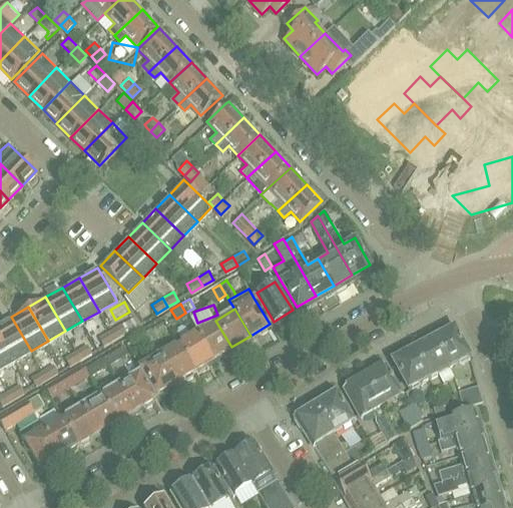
[(11,317),(0,323),(0,336),(14,360),(31,351),(11,317)]
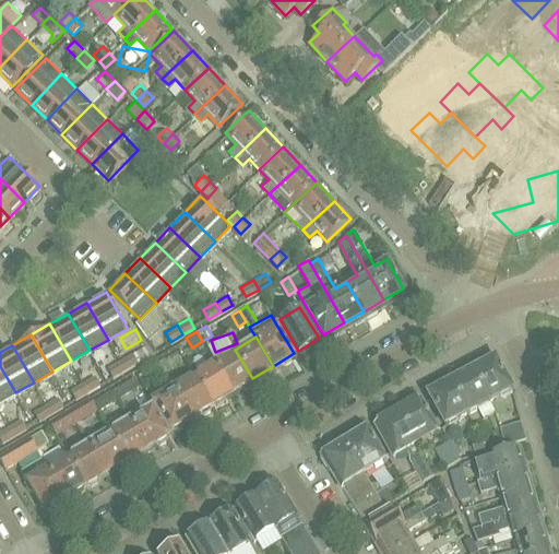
[(235,350),(214,362),(232,391),(252,378),(235,350)]
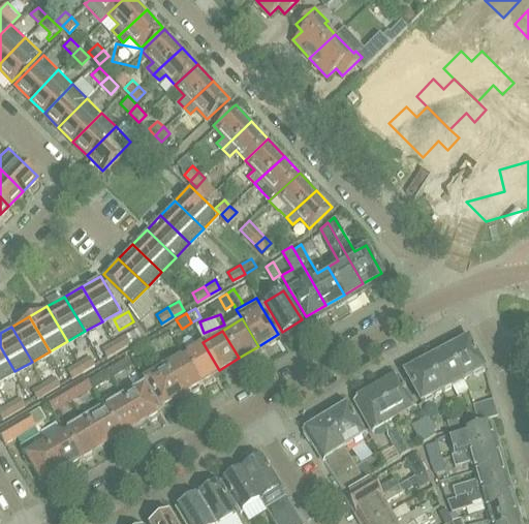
[(124,333),(113,340),(118,348),(130,342),(124,333)]
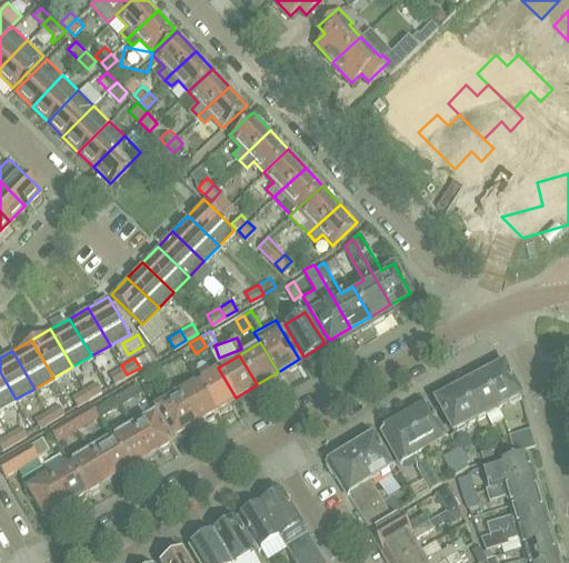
[(168,360),(160,365),(167,376),(176,372),(168,360)]
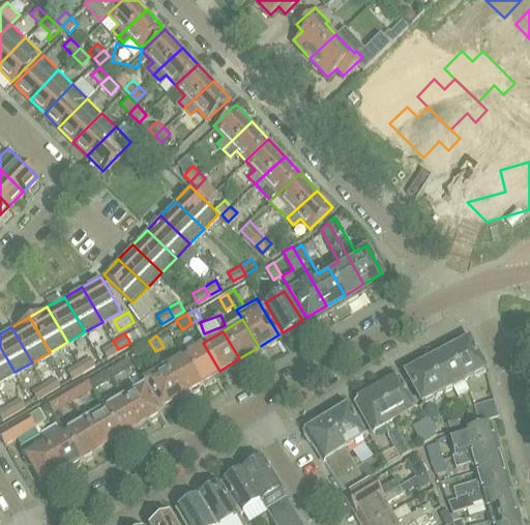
[(463,378),(483,367),(468,338),(447,349),(463,378)]
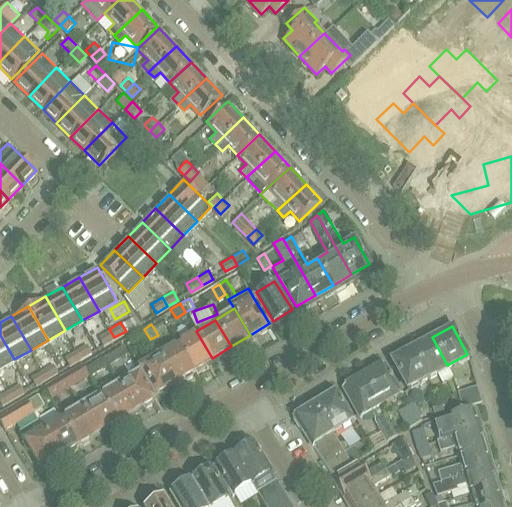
[(98,335),(103,343),(114,337),(109,329),(98,335)]
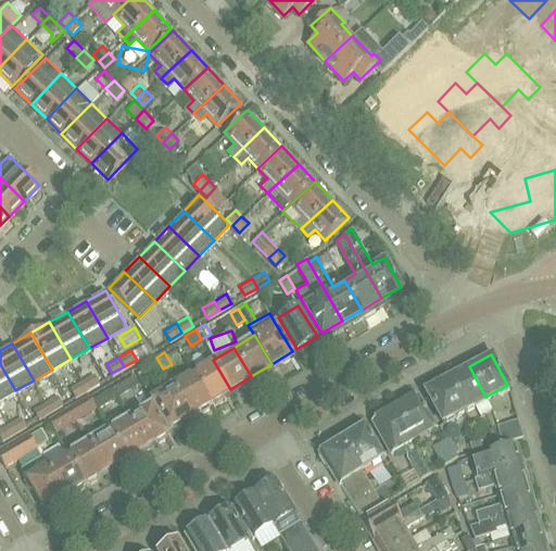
[(156,358),(149,362),(156,374),(163,368),(156,358)]
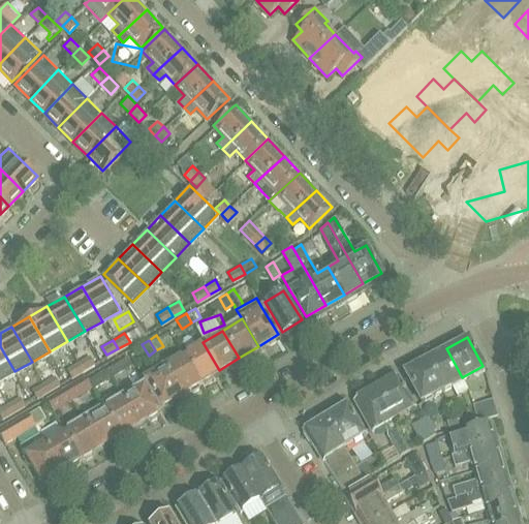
[(203,342),(184,355),(200,381),(219,370),(203,342)]
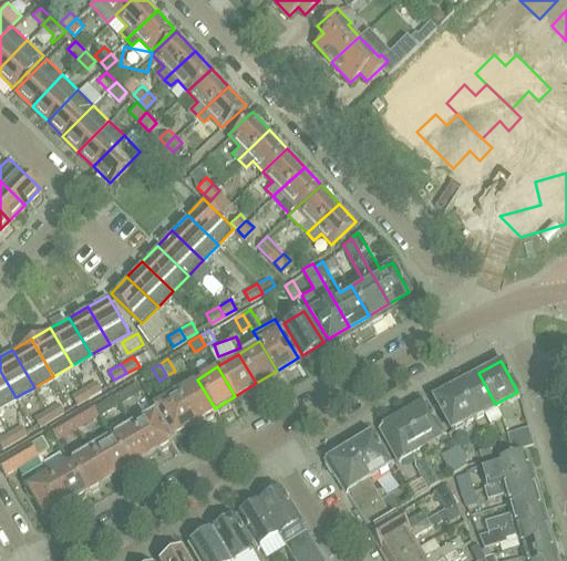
[(0,371),(0,406),(16,397),(0,371)]
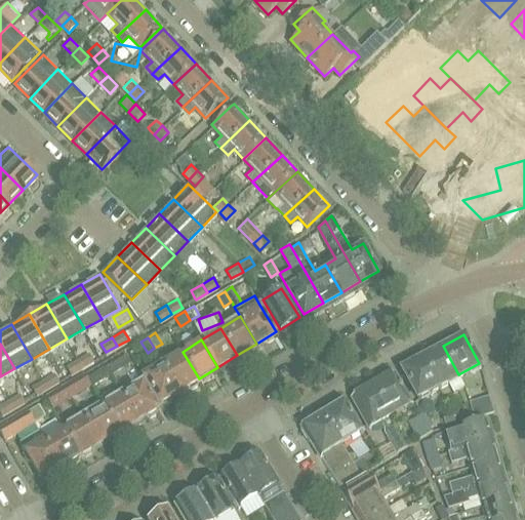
[(465,385),(458,374),(443,346),(421,357),(438,386),(447,381),(453,391),(465,385)]
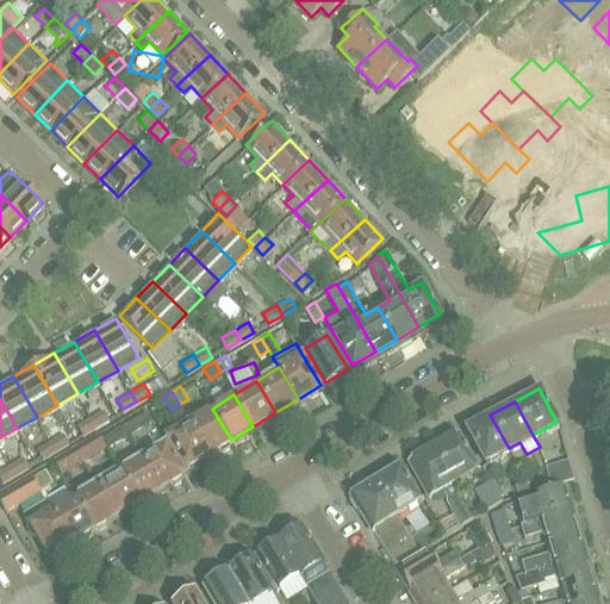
[(112,423),(109,417),(103,408),(91,416),(95,425),(99,431),(112,423)]
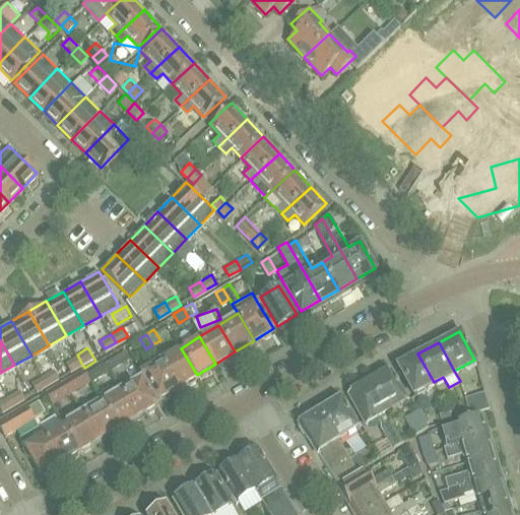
[(181,348),(161,360),(178,386),(197,375),(181,348)]
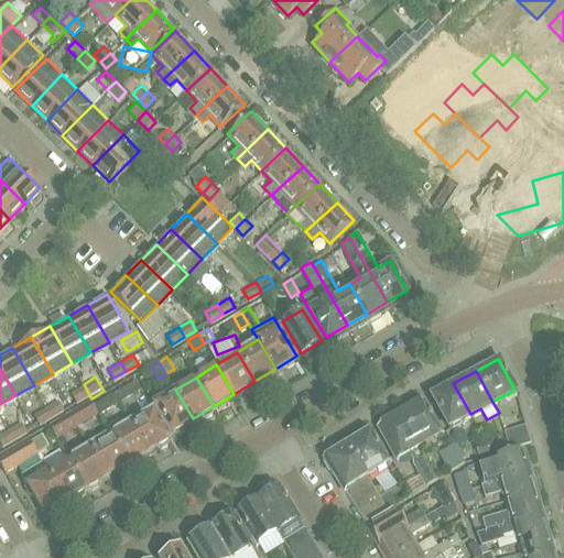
[(432,395),(448,425),(470,414),(453,383),(432,395)]
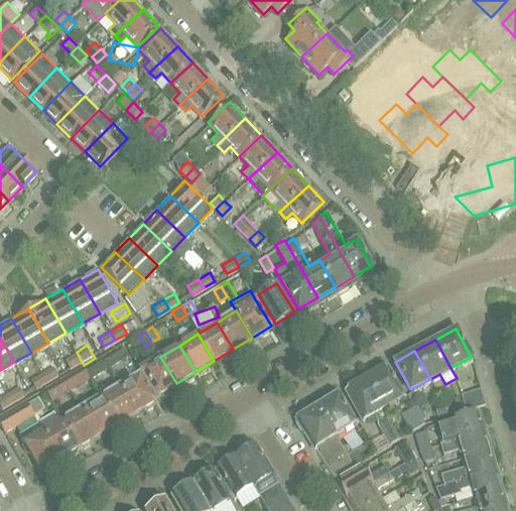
[(65,359),(70,367),(81,360),(77,352),(65,359)]
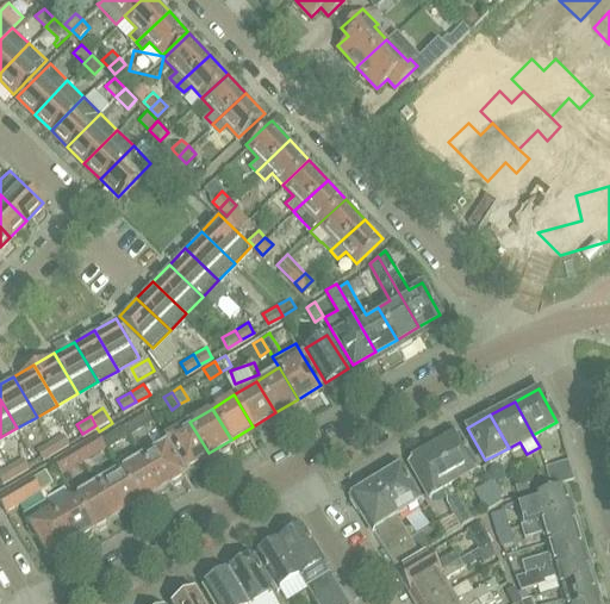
[(190,422),(166,436),(185,467),(209,453),(190,422)]
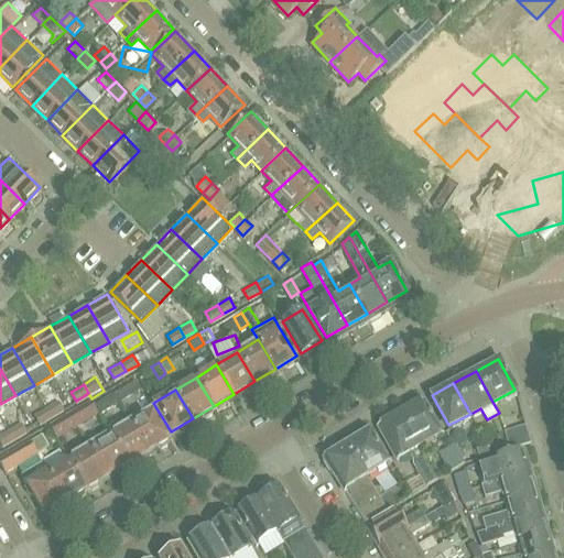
[(118,401),(112,391),(93,403),(98,412),(118,401)]
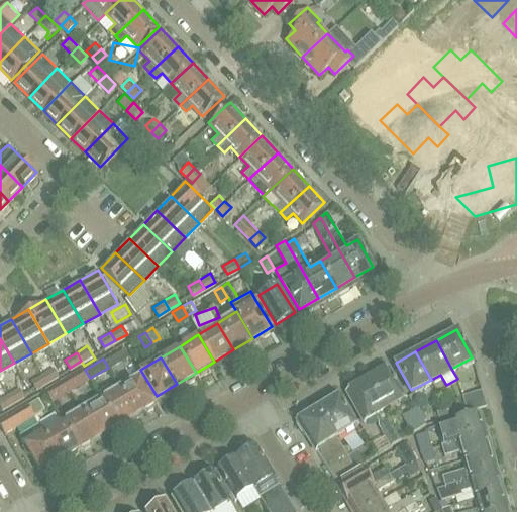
[(47,381),(59,375),(54,366),(42,373),(47,381)]
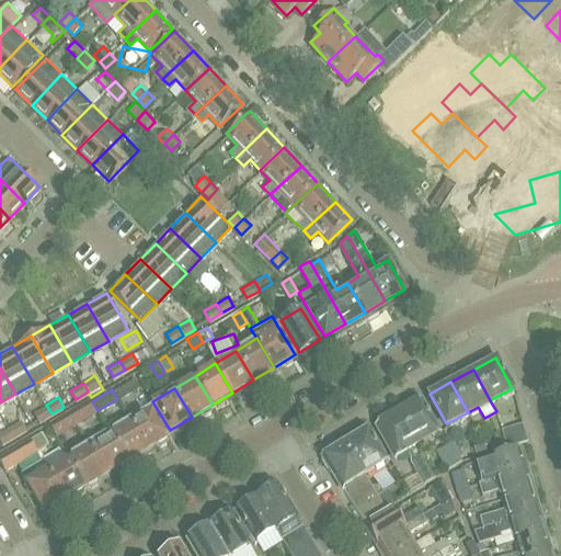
[(416,443),(416,442),(438,430),(421,399),(398,411),(416,443)]
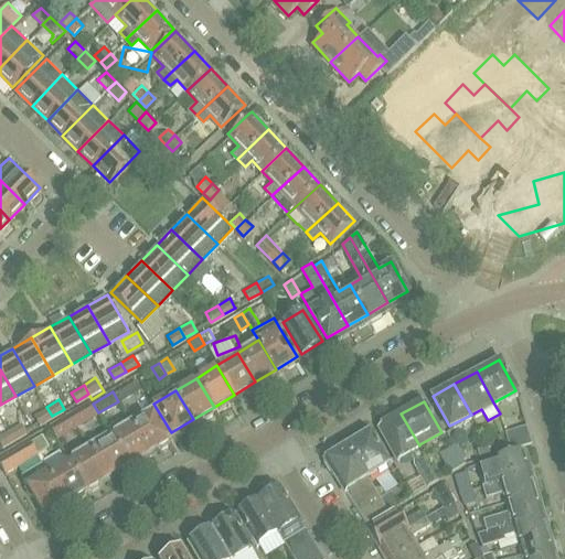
[(78,406),(68,411),(74,420),(84,415),(78,406)]
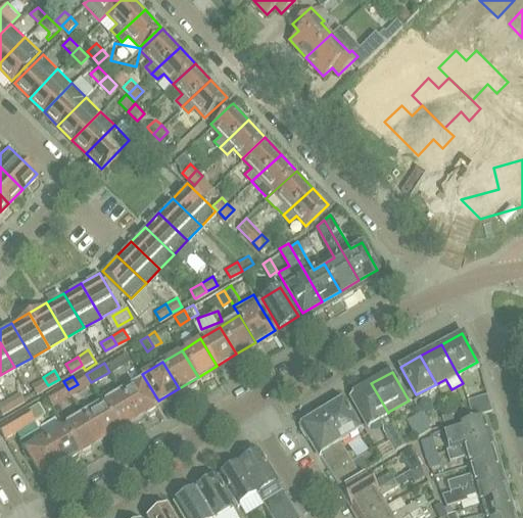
[(36,392),(48,385),(43,377),(31,384),(36,392)]
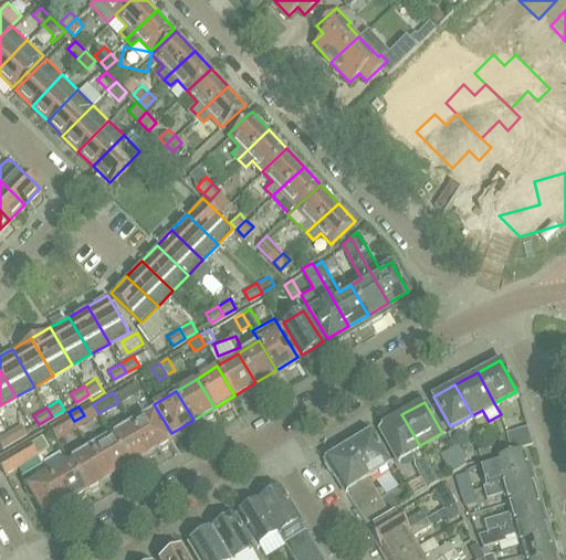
[(170,440),(152,409),(130,421),(148,452),(170,440)]
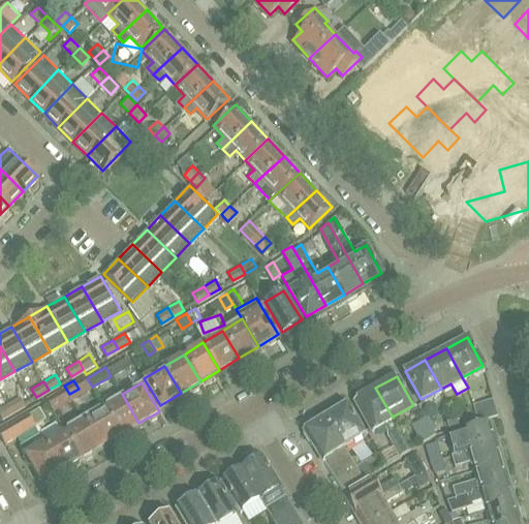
[(64,386),(54,392),(59,400),(69,394),(64,386)]
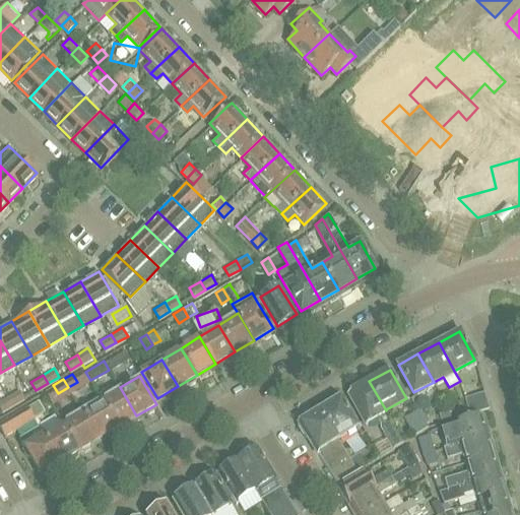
[(380,427),(392,447),(403,440),(399,433),(386,409),(386,410),(369,381),(348,392),(365,422),(377,415),(380,422),(380,427)]
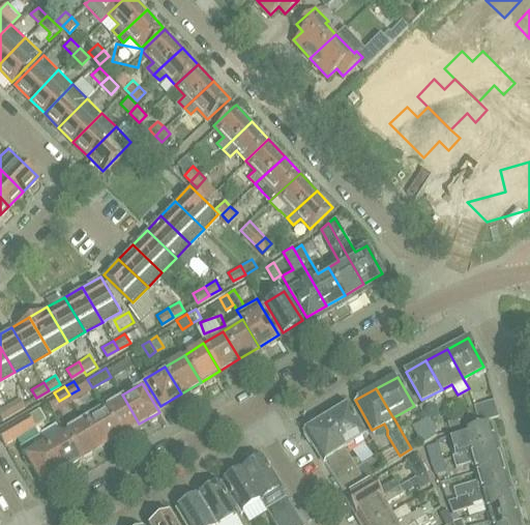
[(122,395),(102,406),(120,435),(139,424),(122,395)]
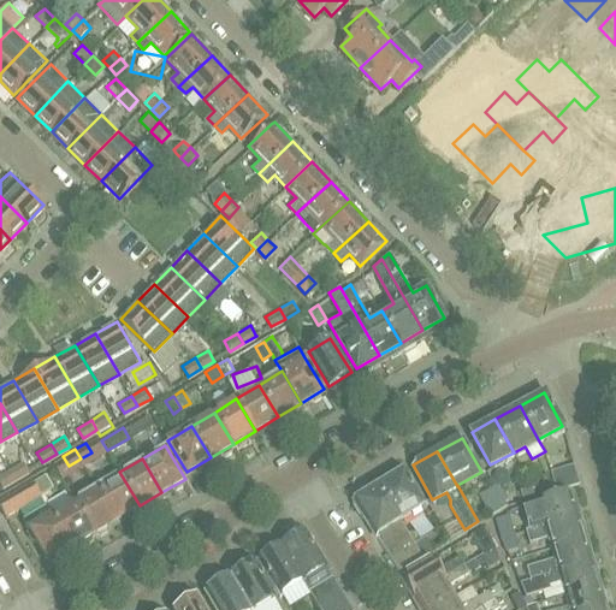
[(22,461),(10,468),(16,478),(29,471),(22,461)]
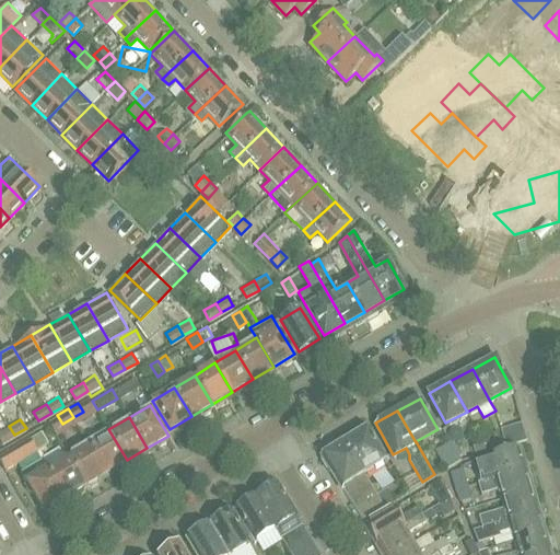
[(509,443),(526,438),(521,420),(503,426),(509,443)]
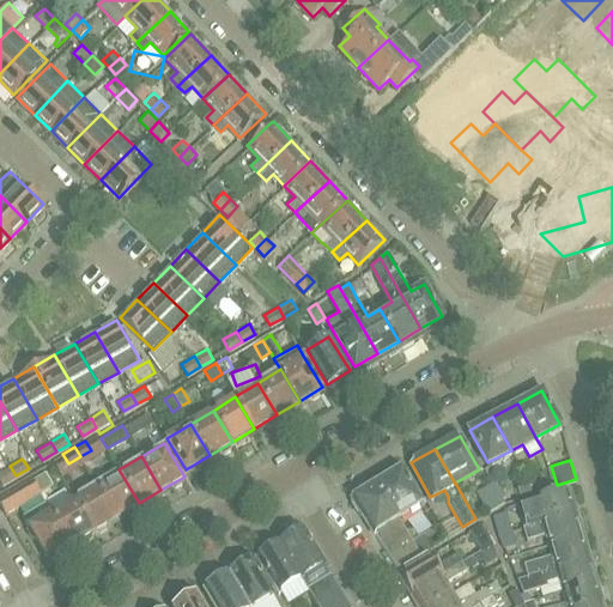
[(0,471),(0,479),(1,483),(2,484),(16,475),(10,466),(0,471)]
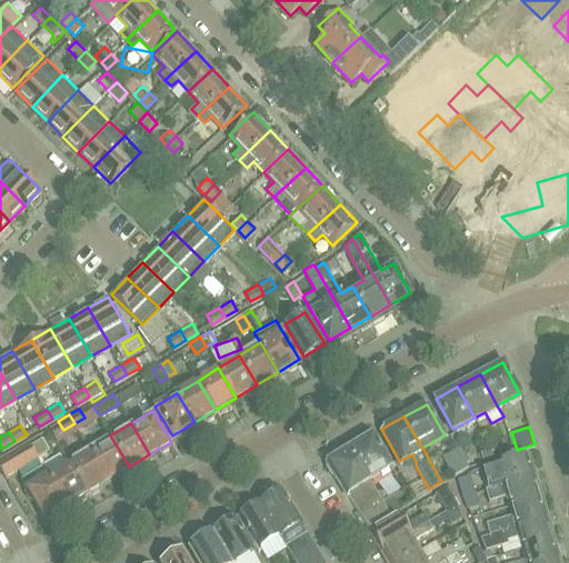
[(42,435),(30,443),(37,455),(49,449),(42,435)]
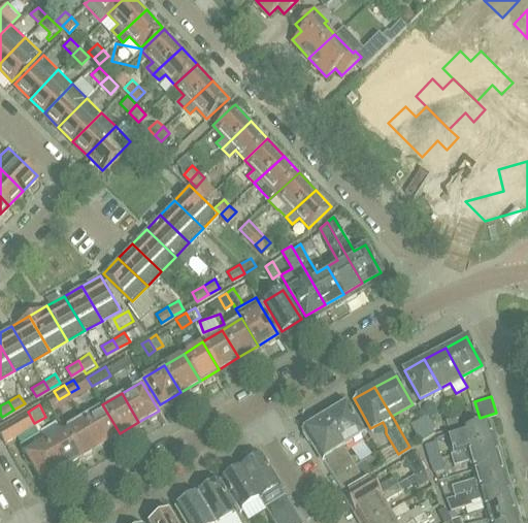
[(102,404),(83,417),(100,446),(120,433),(102,404)]
